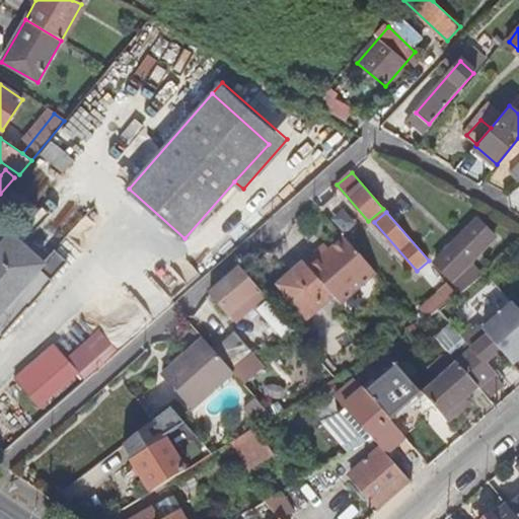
[(453,280),(500,241),(485,223),(438,262),(453,280)]
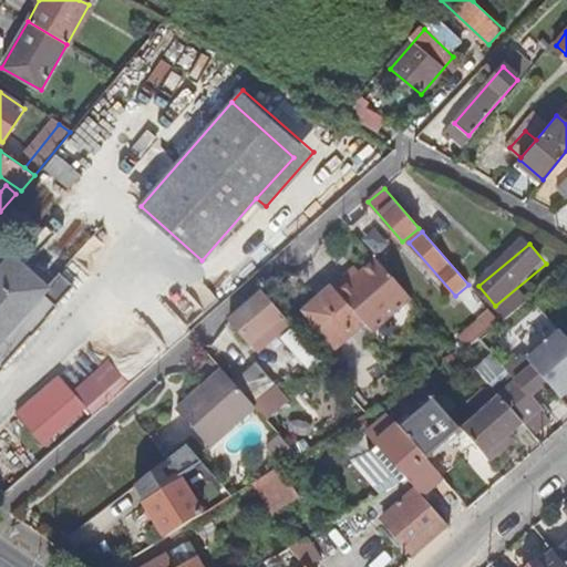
[(370,332),(413,299),(375,257),(359,270),(350,278),(344,272),(330,286),(363,325),(370,332)]
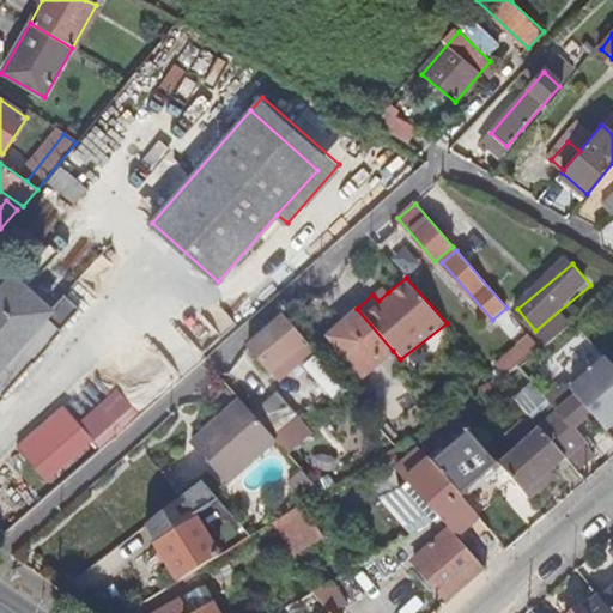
[(36,302),(37,299),(11,283),(6,287),(32,309),(37,302),(36,302)]
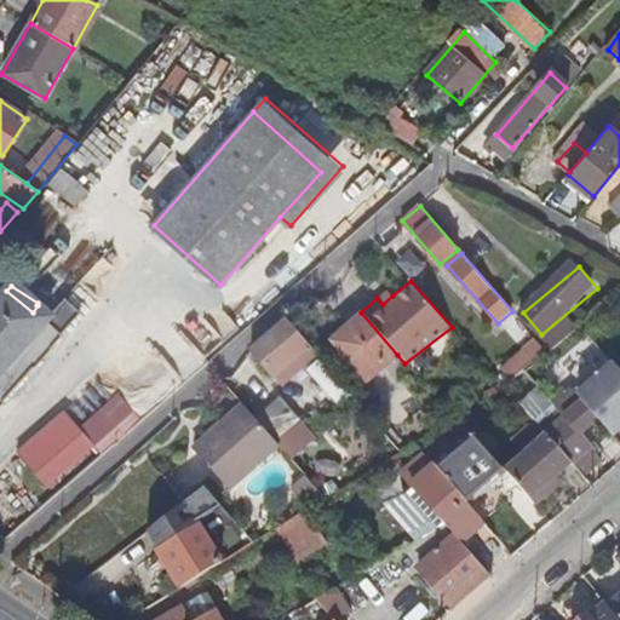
[(0,371),(44,323),(52,313),(38,303),(36,305),(38,305),(33,313),(6,291),(5,290),(0,294),(0,371)]
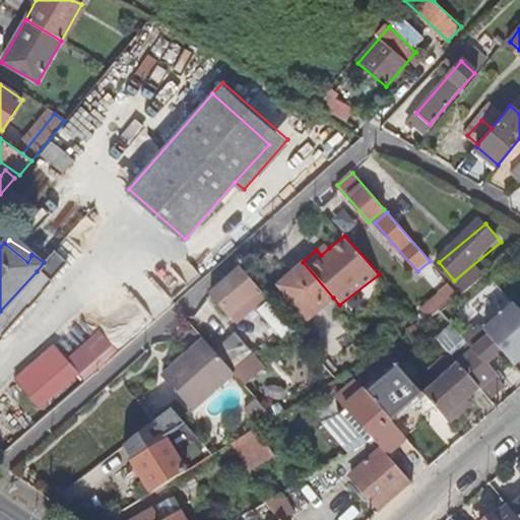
[(321,255),(329,248),(325,243),(316,250),(321,255)]
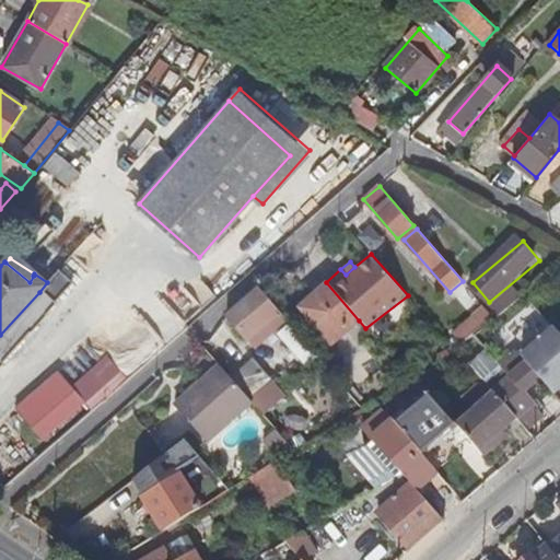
[(359,321),(326,282),(299,306),(315,325),(313,327),(319,335),(322,333),(330,343),(359,321)]
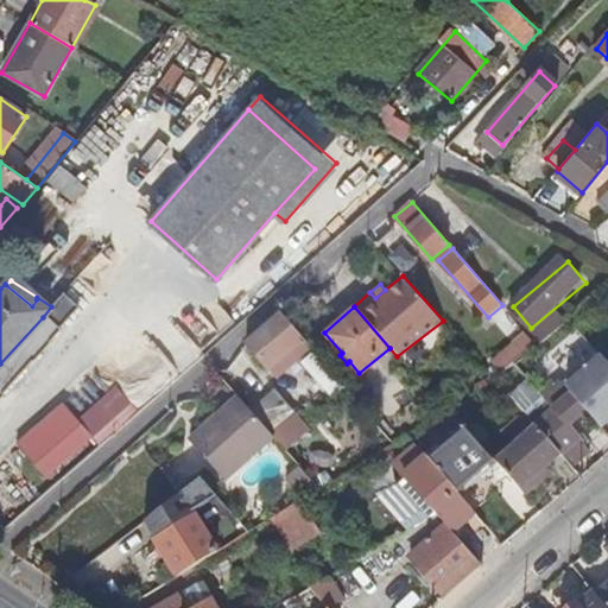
[(282,312),(247,343),(270,369),(283,360),(289,367),(306,350),(301,343),(304,340),(282,312)]
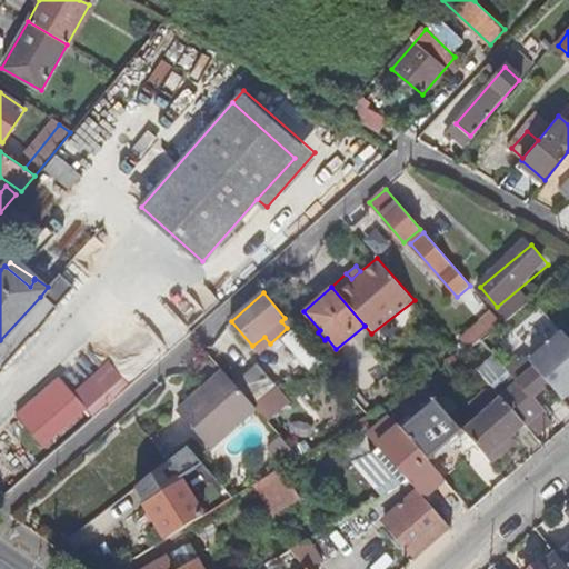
[(40,297),(0,340),(0,366),(50,310),(50,306),(40,297)]
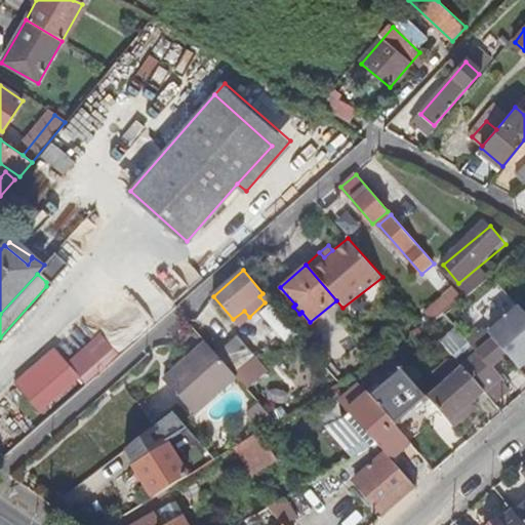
[(465,296),(469,292),(465,287),(459,291),(465,296)]
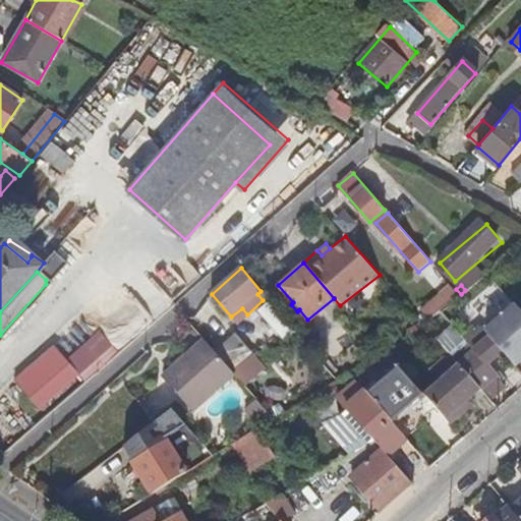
[(276,327),(285,320),(270,302),(265,306),(269,310),(266,314),(276,327)]
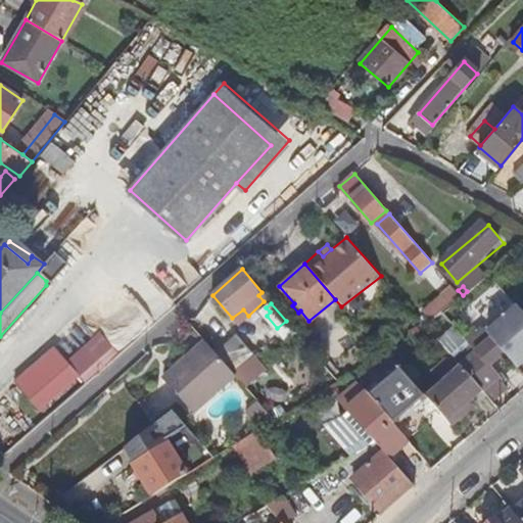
[(487,335),(504,354),(517,370),(522,364),(522,314),(518,308),(487,335)]
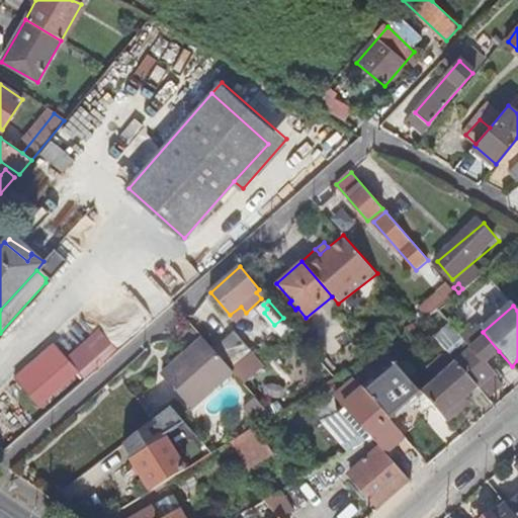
[(451,325),(435,339),(449,355),(465,342),(461,337),(451,325)]
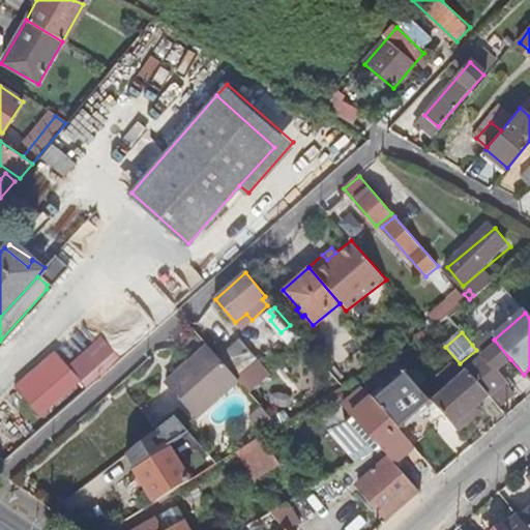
[(472,345),(476,350),(492,337),(488,332),(472,345)]
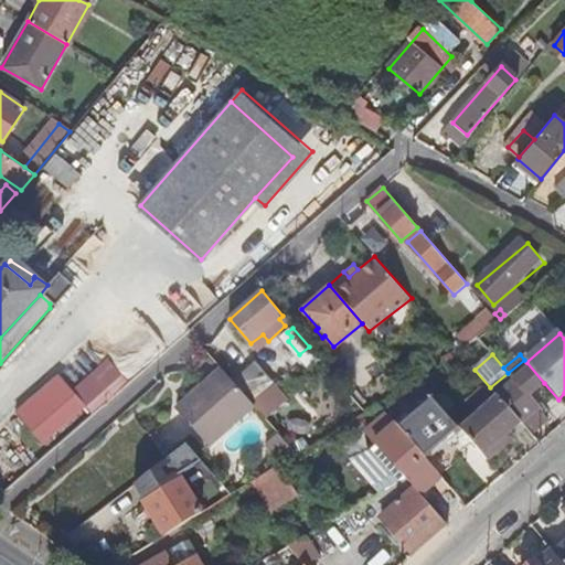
[(508,373),(490,387),(499,396),(521,423),(531,435),(548,422),(528,397),(544,383),(526,362),(524,360),(508,373)]
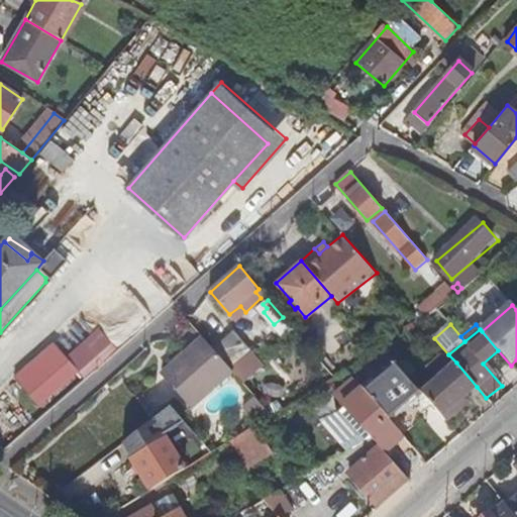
[(228,333),(211,347),(229,369),(245,353),(228,333)]
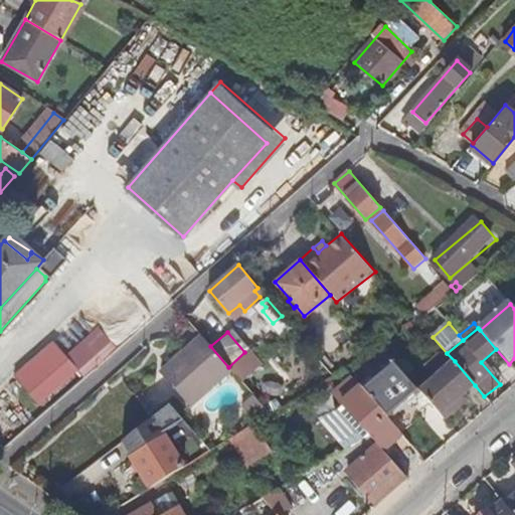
[(210,346),(201,336),(161,372),(189,404),(230,369),(228,367),(210,346)]
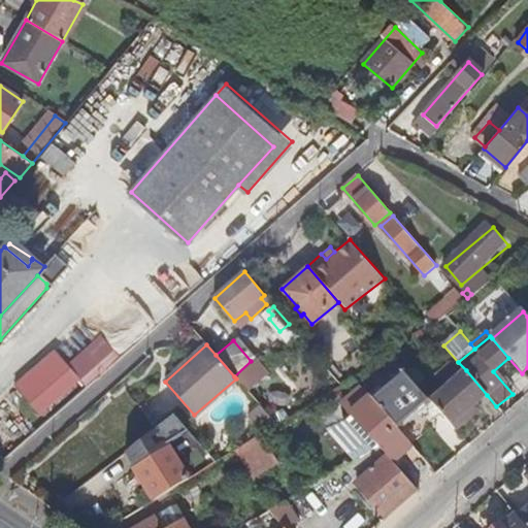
[(398,364),(391,356),(386,358),(383,361),(390,370),(398,364)]
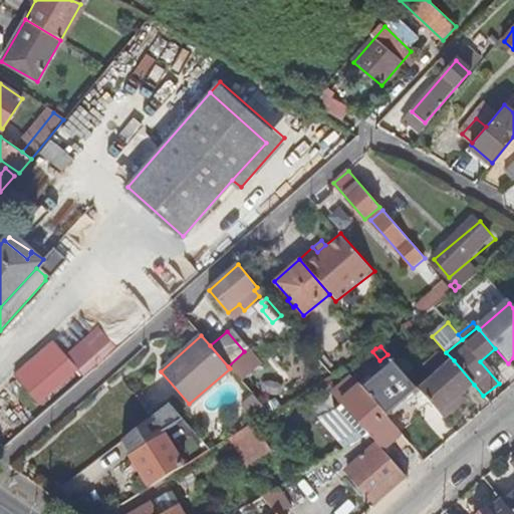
[(38,405),(76,371),(66,358),(28,393),(38,405)]
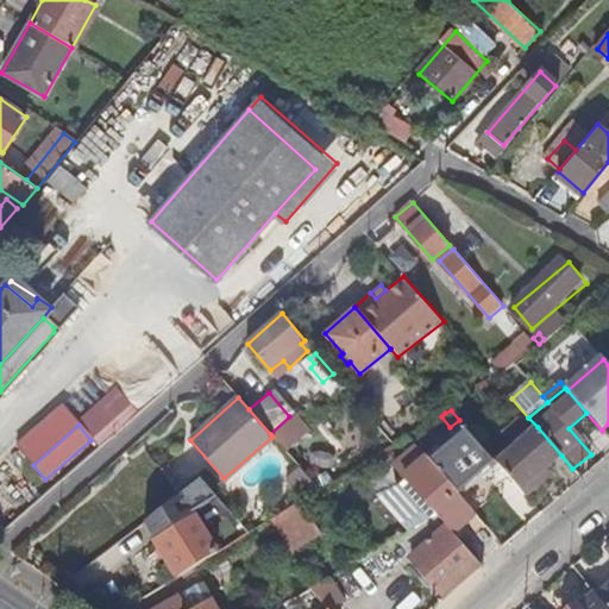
[(457,493),(495,462),(464,425),(427,458),(457,493)]
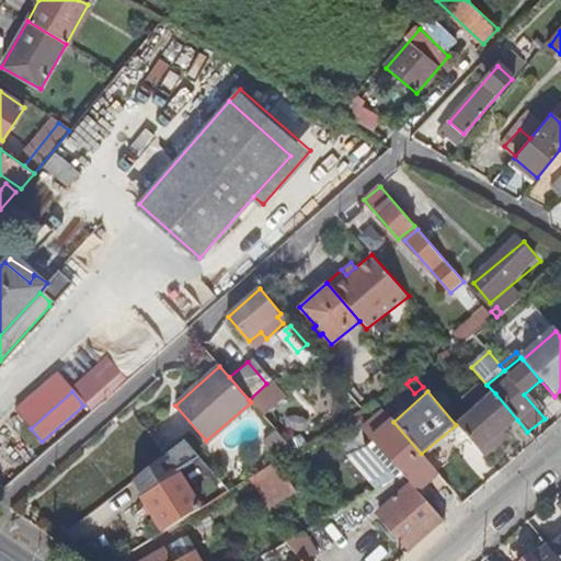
[(517,420),(495,395),(457,426),(484,457),(501,443),(496,438),(505,430),(517,420)]
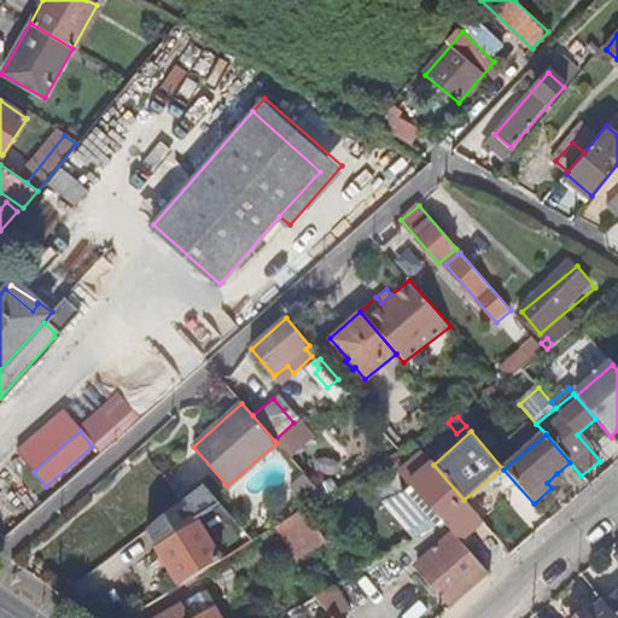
[(459,542),(483,522),(464,500),(433,465),(424,454),(401,473),(437,516),(423,528),(427,534),(432,531),(444,524),(459,542)]
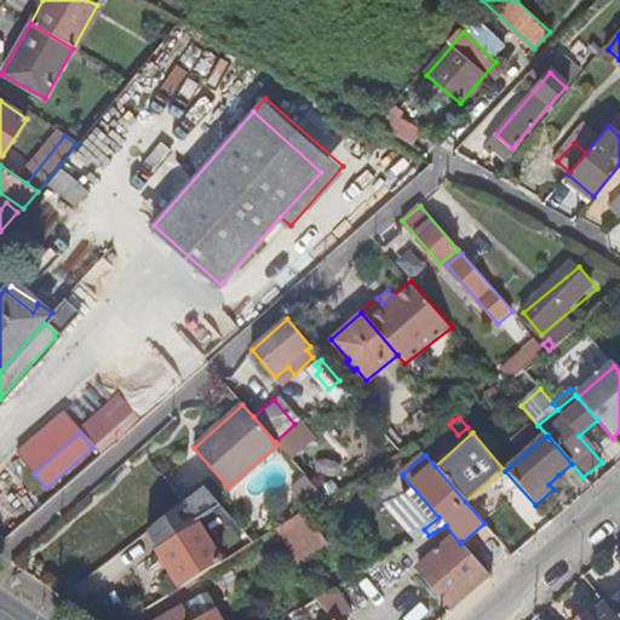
[(563,481),(558,475),(549,484),(554,489),(563,481)]
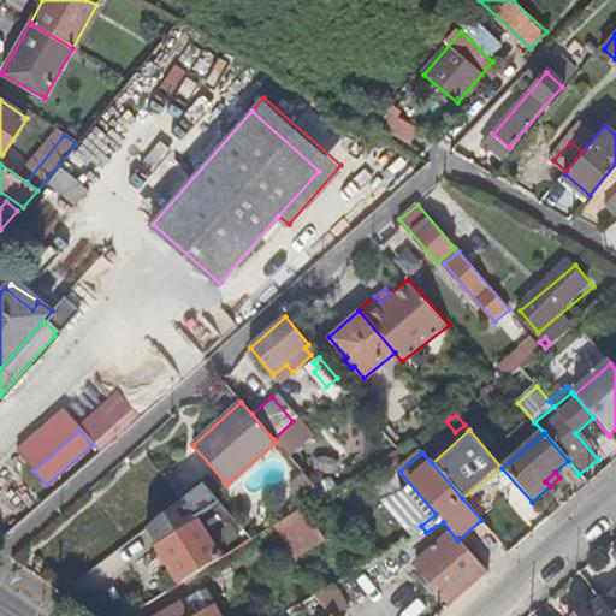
[(301,492),(312,504),(319,499),(324,496),(312,483),(301,492)]
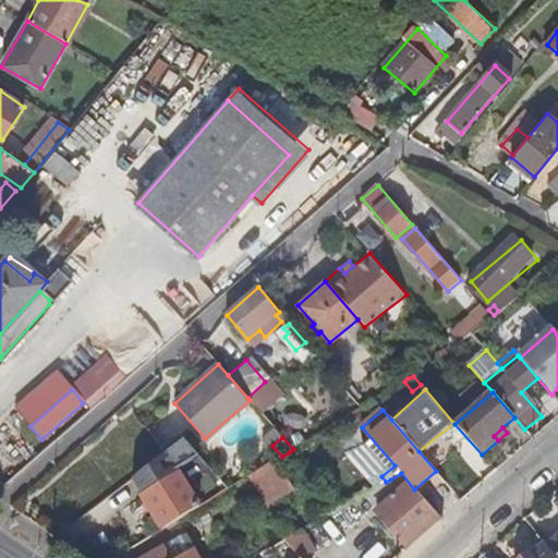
[(280,459),(254,471),(268,501),(294,489),(280,459)]
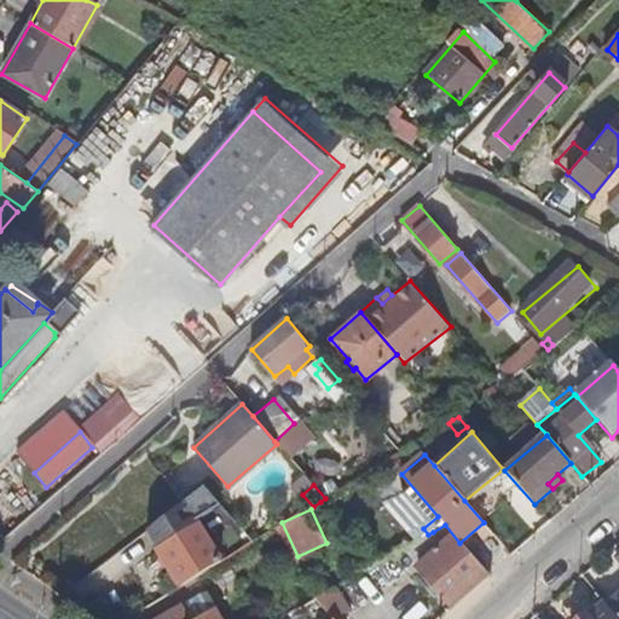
[(168,567),(180,588),(220,563),(204,536),(215,528),(206,514),(194,521),(197,528),(158,551),(163,559),(168,567)]
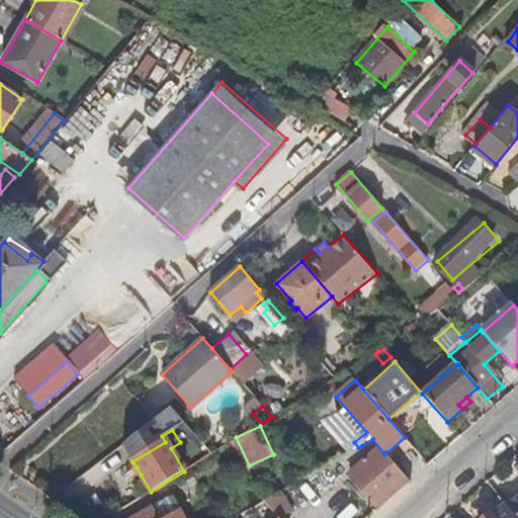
[(378,509),(409,482),(384,454),(372,439),(362,445),(370,456),(348,475),(378,509)]
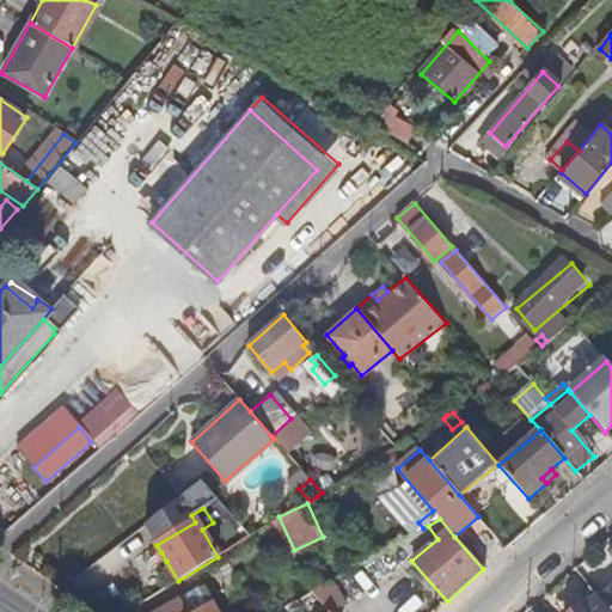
[(611,611),(611,548),(609,550),(611,554),(611,589),(600,600),(611,611)]
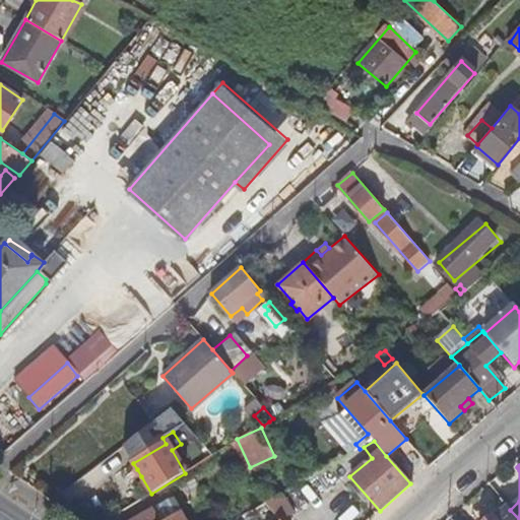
[(136,479),(141,476),(137,469),(132,472),(136,479)]
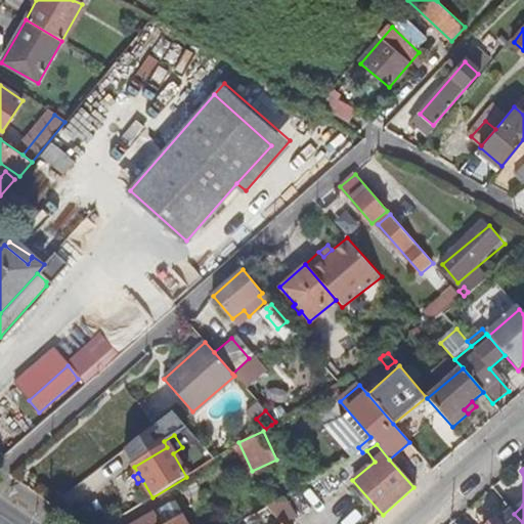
[(279,523),(289,523),(296,518),(282,498),(266,508),(279,523)]
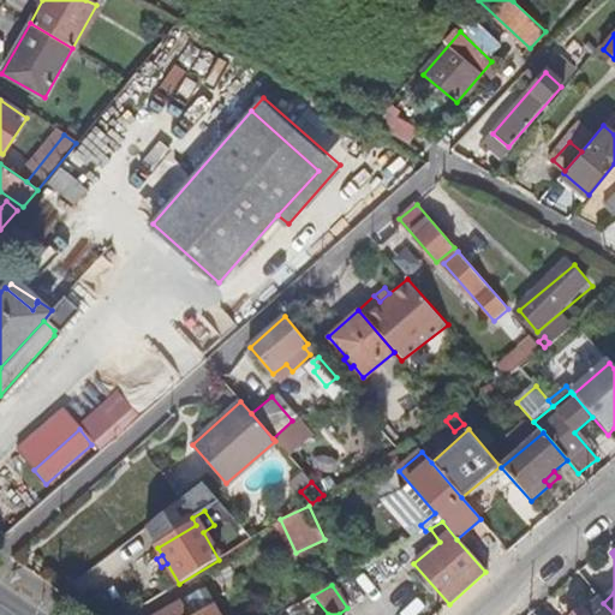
[(599,598),(591,589),(560,614),(571,614),(579,608),(584,613),(599,598)]
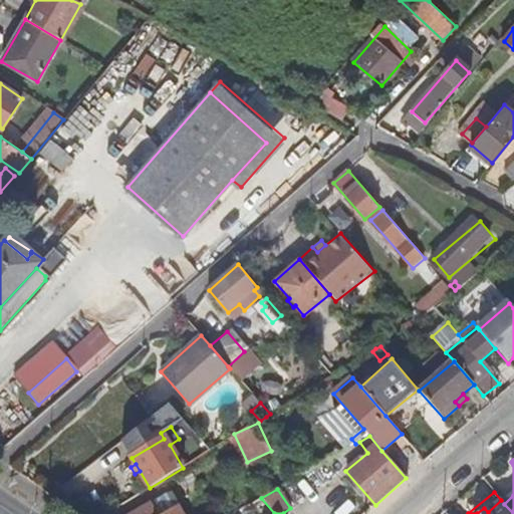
[(183,513),(181,510),(174,508),(163,513),(158,513),(150,500),(124,513),(183,513)]
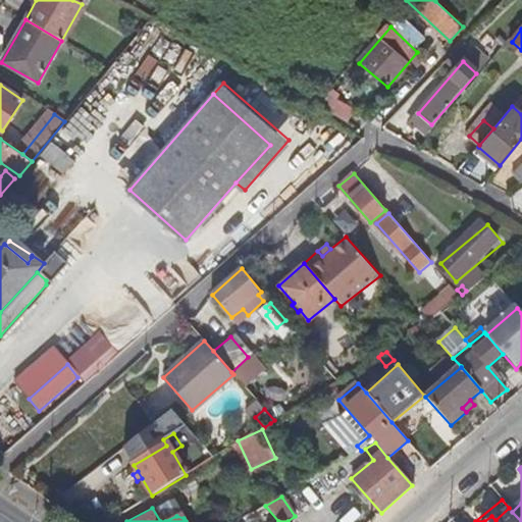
[(521,521),(512,512),(509,508),(496,520),(491,516),(484,521),(521,521)]
